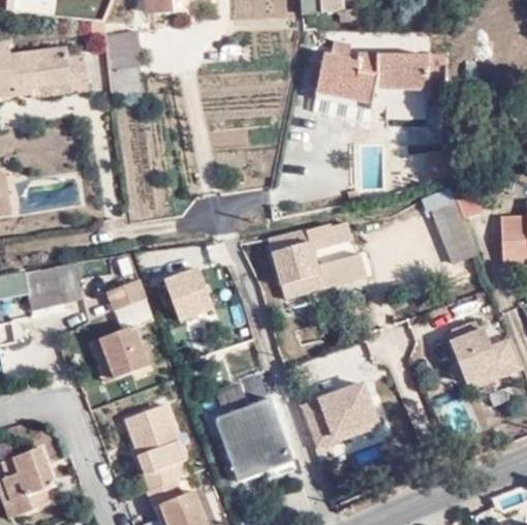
[(159,0),(160,9),(177,8),(176,0),(159,0)]
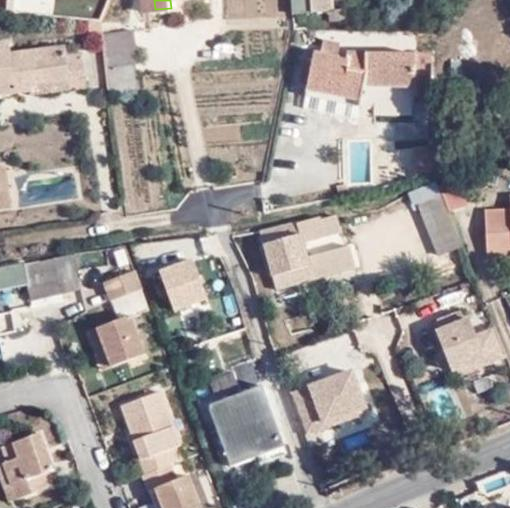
[(293,0),(295,12),(311,9),(310,0),(293,0)]
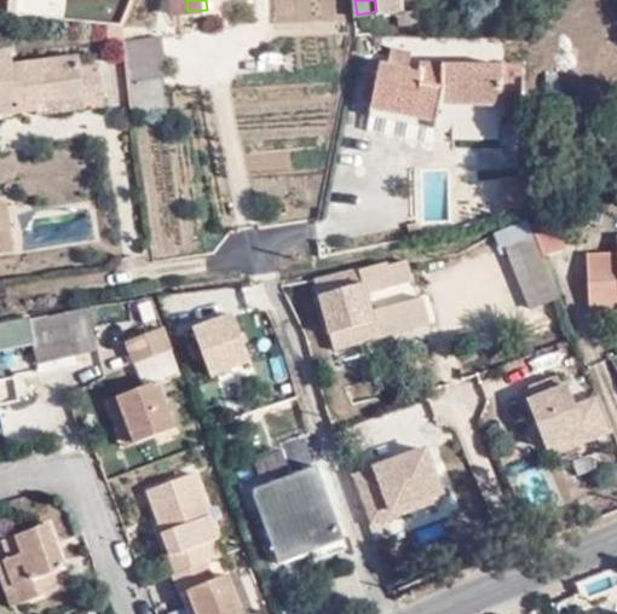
[(375,0),(376,11),(396,11),(401,10),(399,0),(375,0)]
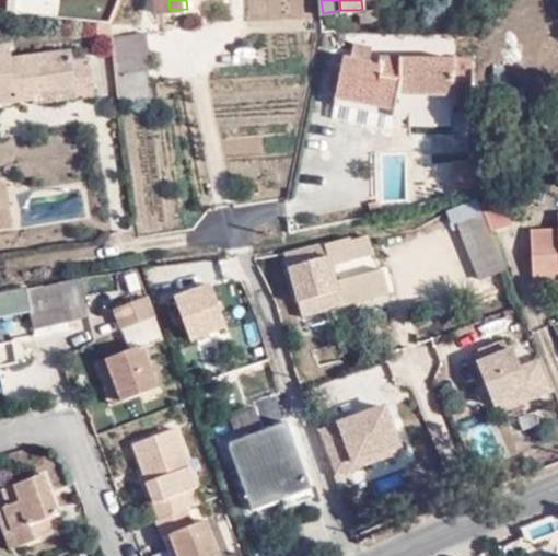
[(380,8),(362,9),(358,10),(359,22),(381,20),(380,8)]
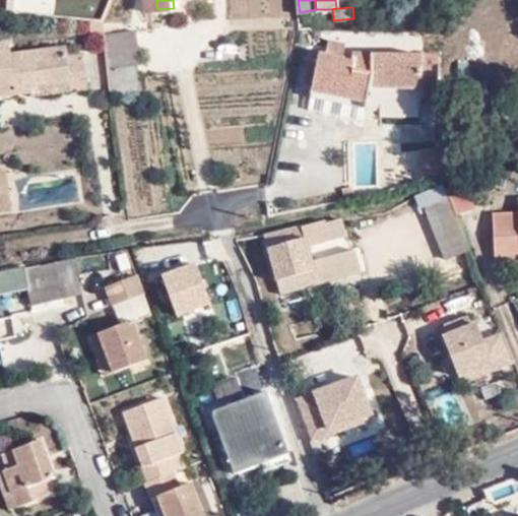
[(140,58),(137,25),(110,29),(113,62),(140,58)]
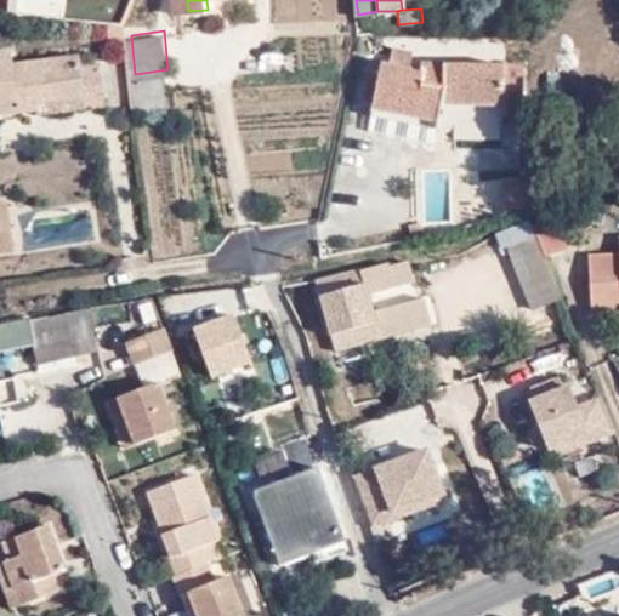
[(415,56),(418,41),(397,36),(395,52),(415,56)]
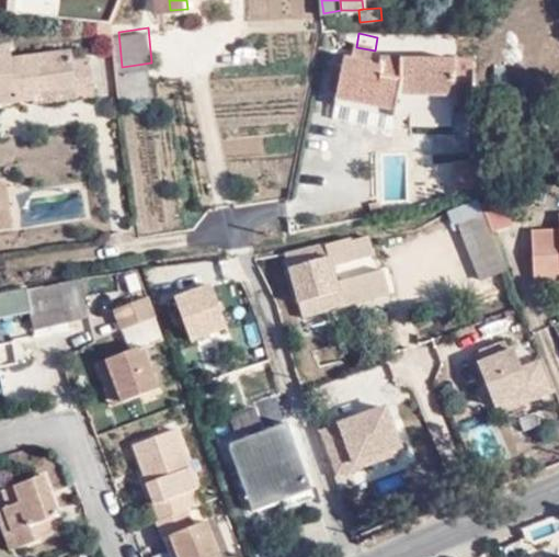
[(482,84),(482,46),(387,45),(385,53),(375,50),(356,47),(350,46),(339,93),(402,105),(407,82),(482,84)]
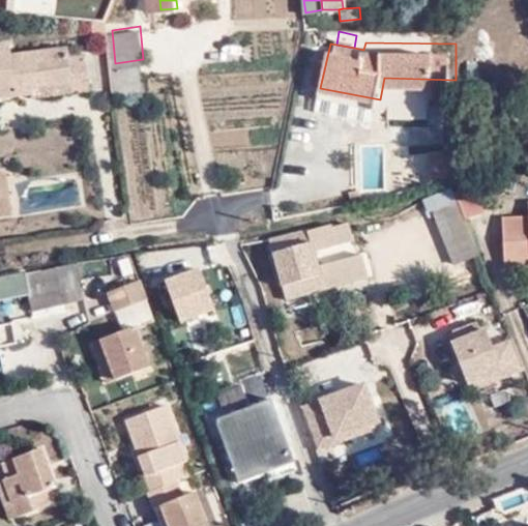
[(27,101),(85,93),(82,56),(63,57),(62,48),(7,53),(3,44),(0,44),(0,101),(27,99),(27,101)]
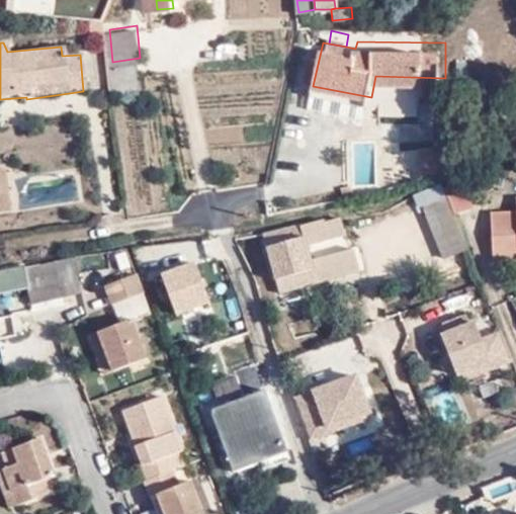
[(1,170),(0,170),(0,212),(9,210),(1,170)]
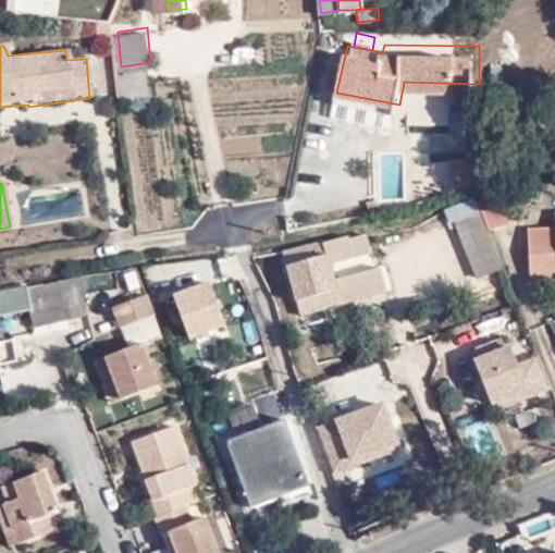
[(498,194),(480,203),(490,226),(509,219),(498,194)]
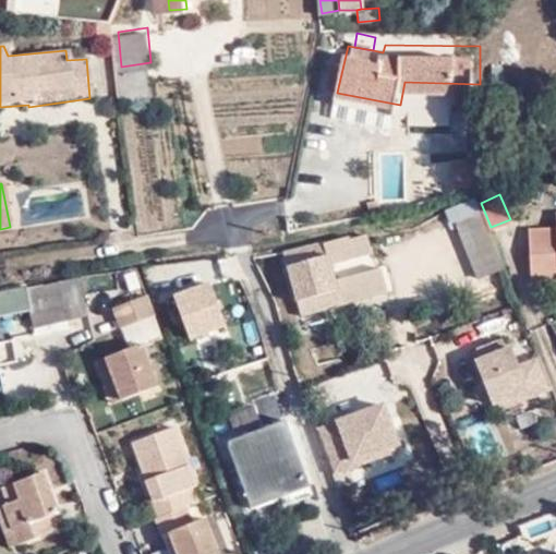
[(473,269),(499,261),(486,227),(478,206),(454,217),(473,269)]
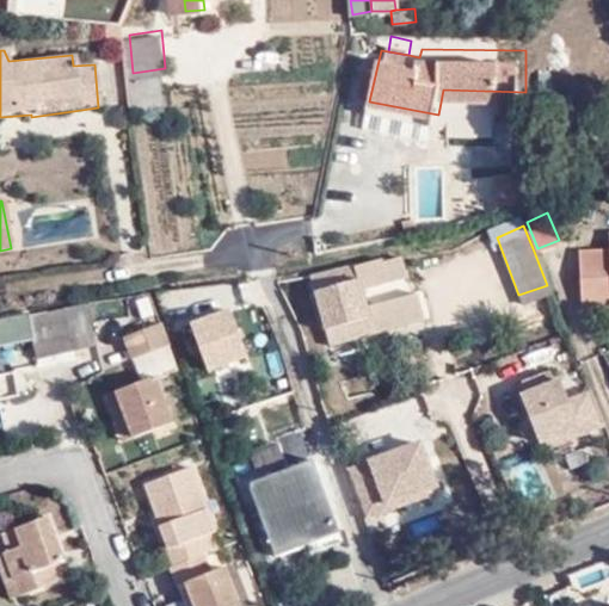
[(608,246),(578,246),(577,301),(608,300),(608,246)]
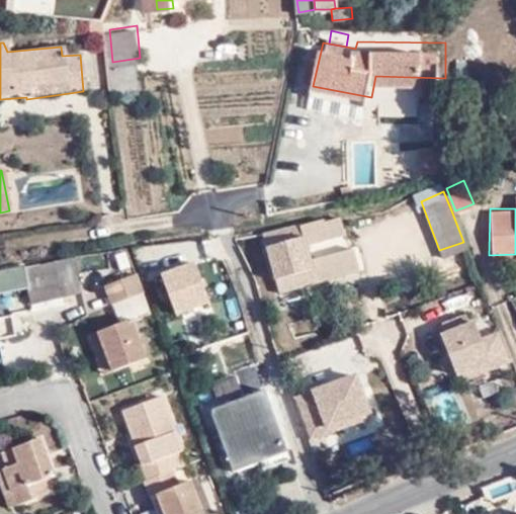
[(299,226),(301,228),(311,260),(325,255),(328,254),(323,237),(329,235),(324,218),(299,226)]
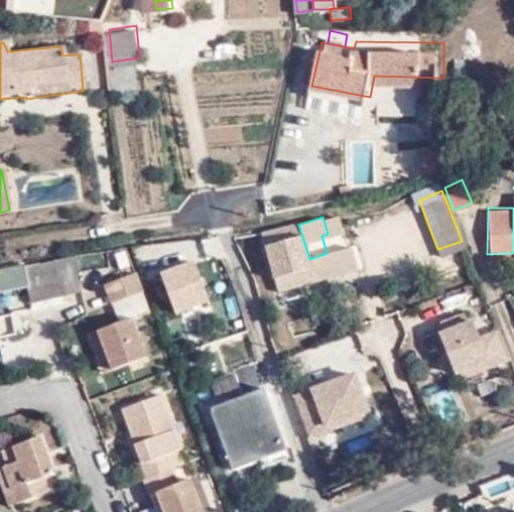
[(278,292),(332,275),(324,254),(309,259),(299,227),(281,233),(280,230),(261,236),(278,292)]
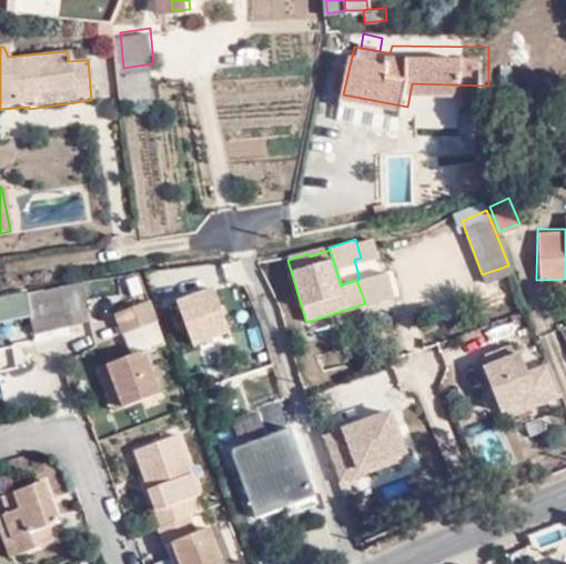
[(356,280),(365,303),(395,293),(387,269),(360,279),(356,280)]
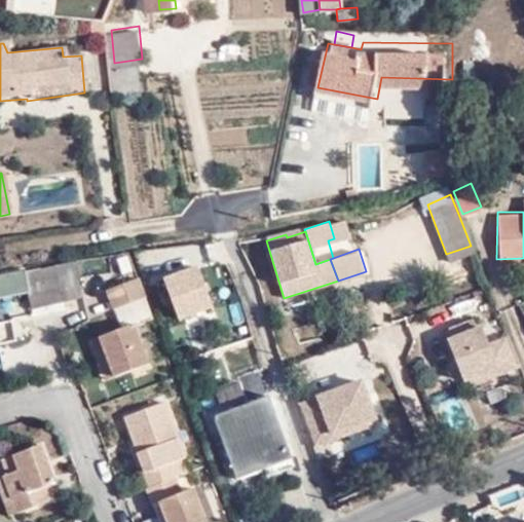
[(33,311),(84,297),(74,262),(30,273),(24,290),(33,311)]
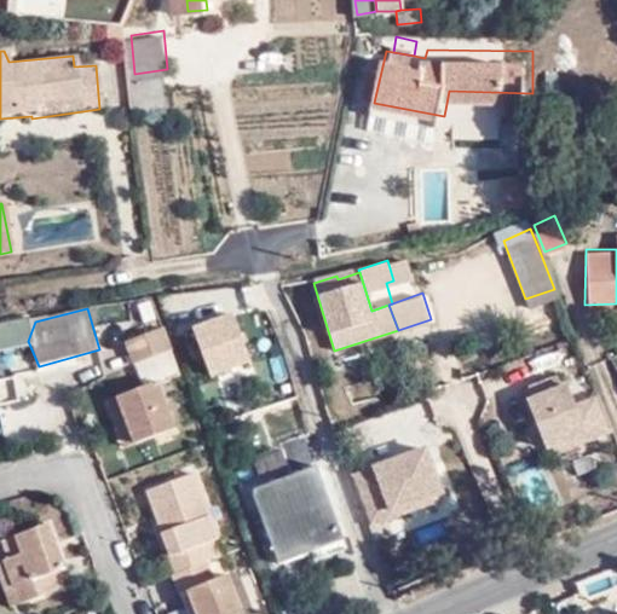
[(0,348),(28,341),(35,322),(29,323),(29,318),(11,320),(0,323),(0,348)]
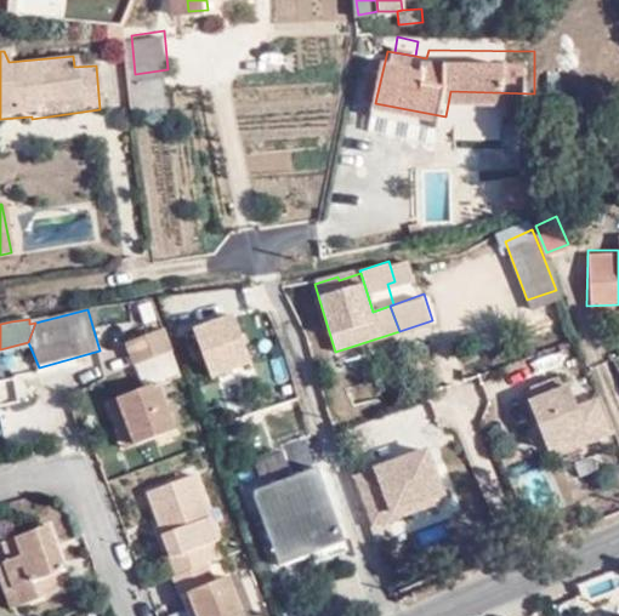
[(137,375),(179,361),(170,337),(130,353),(137,375)]
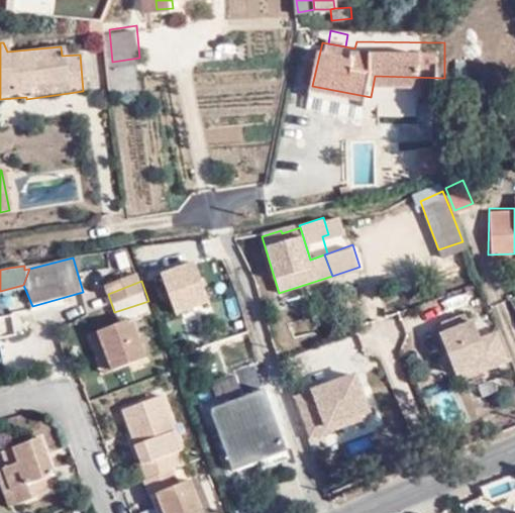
[(432,319),(452,378),(506,361),(486,301),(432,319)]
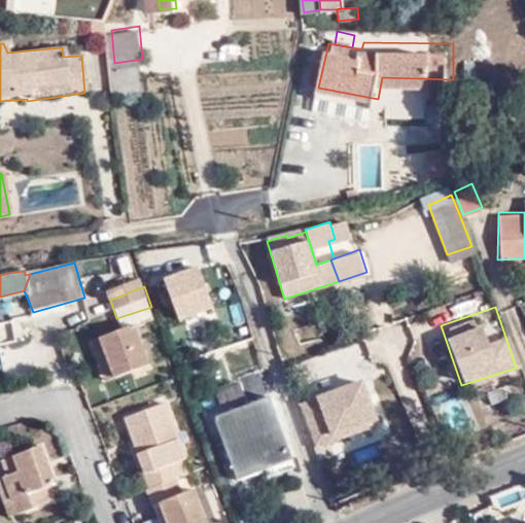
[(136,332),(89,349),(92,357),(96,355),(105,380),(100,383),(103,388),(151,372),(136,332)]
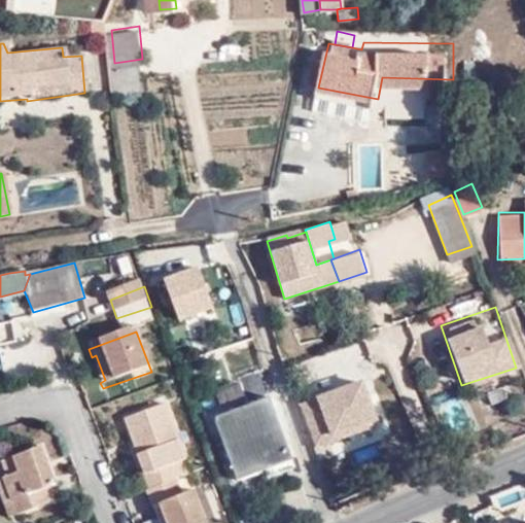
[(296,402),(313,447),(376,422),(358,378),(296,402)]
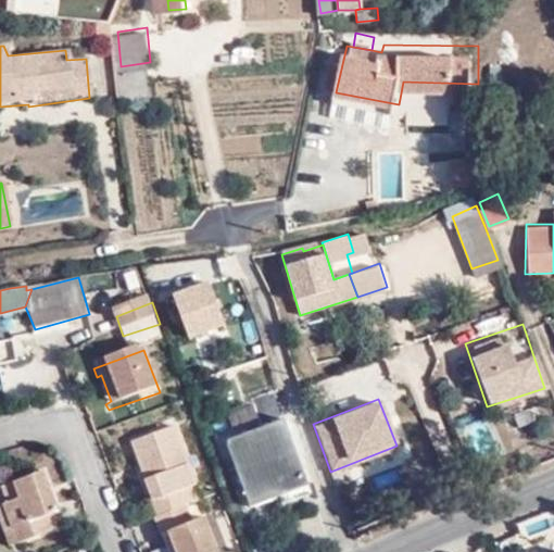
[(228,404),(227,423),(252,424),(253,406),(228,404)]
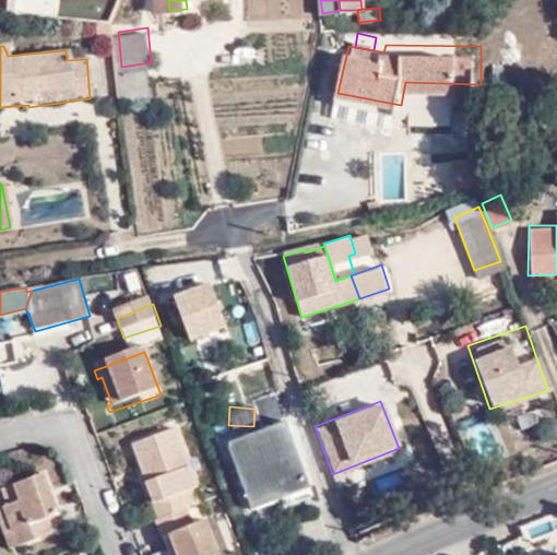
[(256,519),(313,497),(287,428),(229,449),(256,519)]
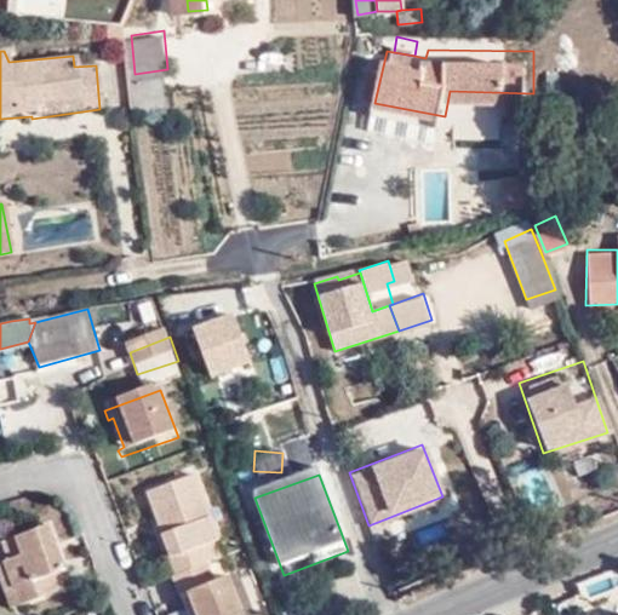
[(177,564),(205,556),(223,549),(200,487),(154,503),(177,564)]
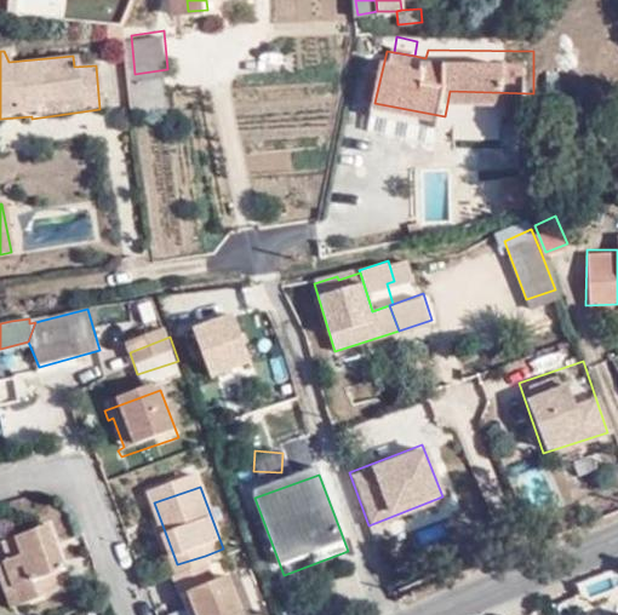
[(6,568),(21,610),(68,591),(47,530),(0,547),(6,568)]
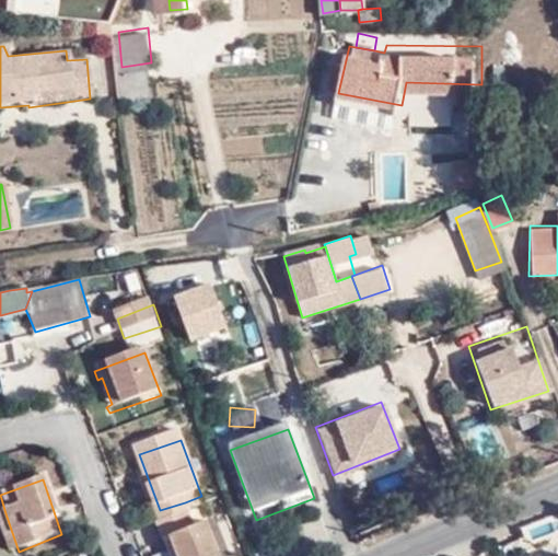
[(189,516),(185,502),(160,510),(153,512),(159,526),(189,516)]
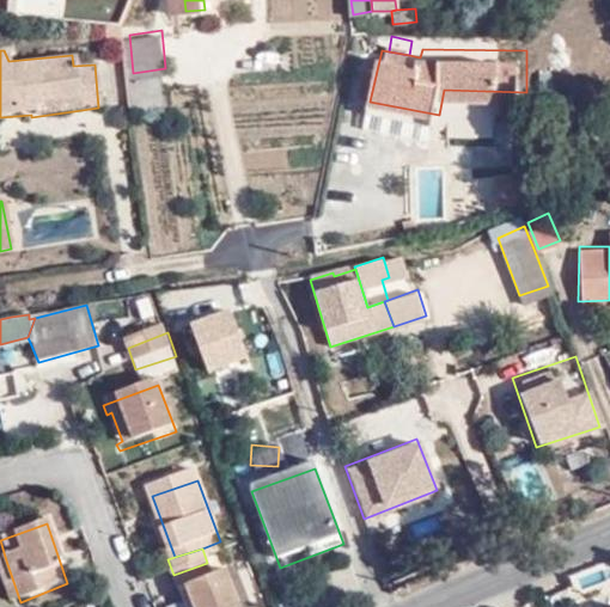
[(0,583),(8,606),(20,602),(6,560),(0,562),(0,583)]
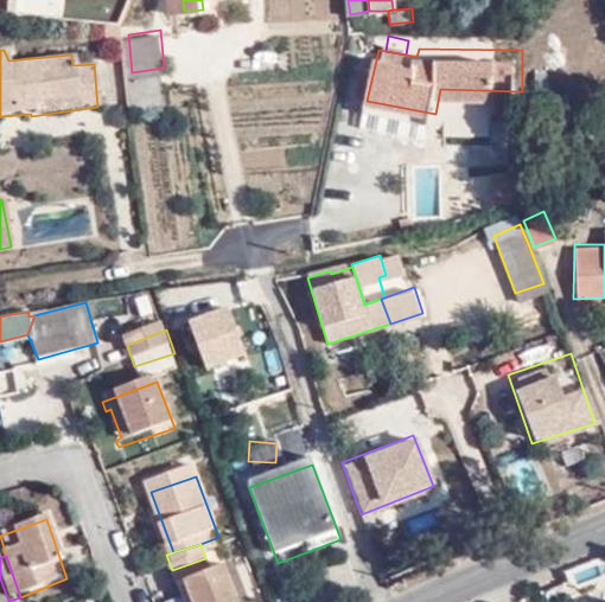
[(190,591),(193,601),(234,601),(225,576),(215,580),(205,558),(172,570),(180,594),(190,591)]
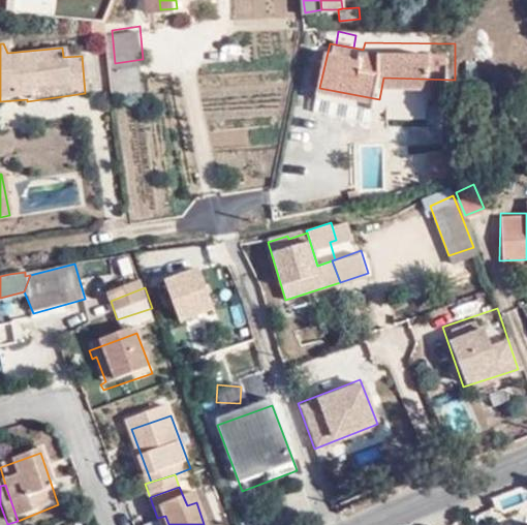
[(159,524),(168,524),(165,516),(157,518),(159,524)]
